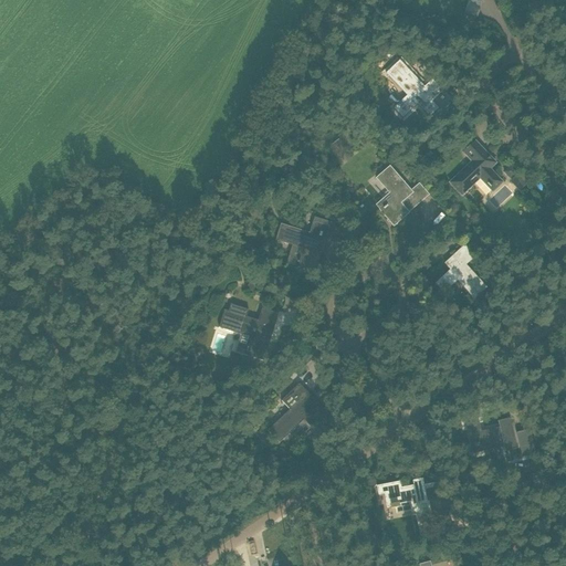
[(467,0),(464,12),(478,16),(481,1),(474,0),(467,0)]
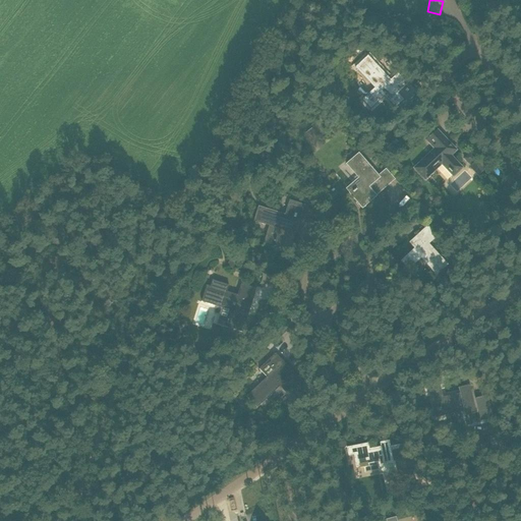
[(396,96),(407,84),(397,73),(391,79),(367,56),(355,68),(374,89),(362,100),(370,109),(384,96),(395,108),(402,102),(396,96)]
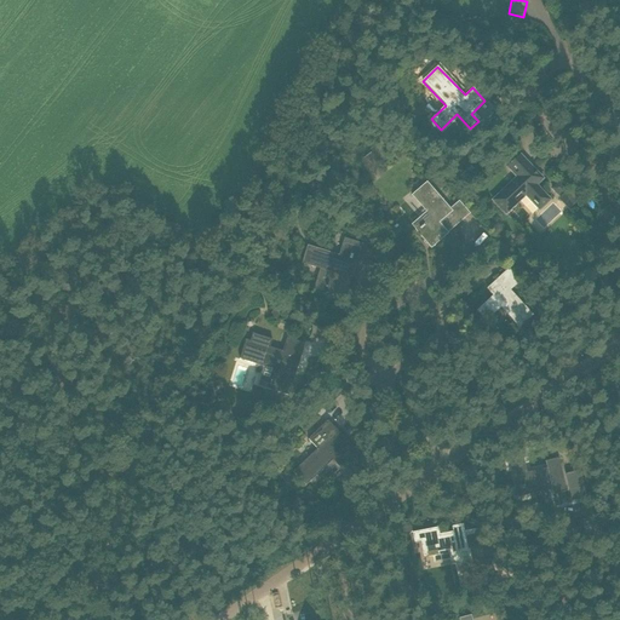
[(506,168),(515,177),(491,200),(505,216),(526,197),(538,211),(540,208),(550,200),(535,185),(543,179),(521,156),(506,168)]
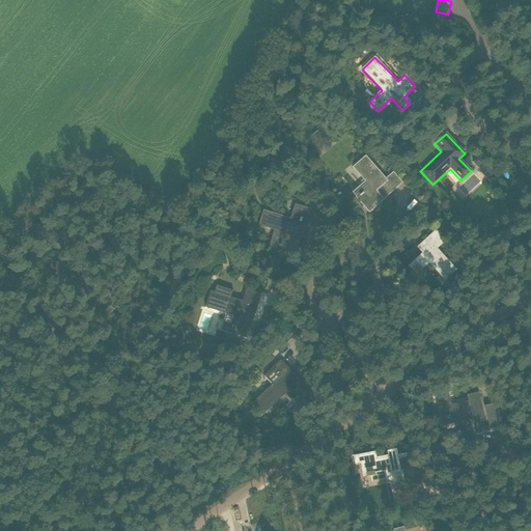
[(352,167),(368,186),(355,197),(369,213),(384,200),(384,199),(402,183),(393,172),(386,178),(365,156),(352,167)]
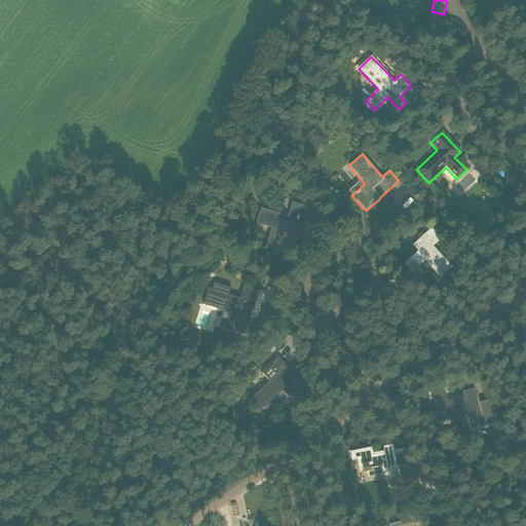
[(485,160),(481,164),(486,168),(490,165),(485,160)]
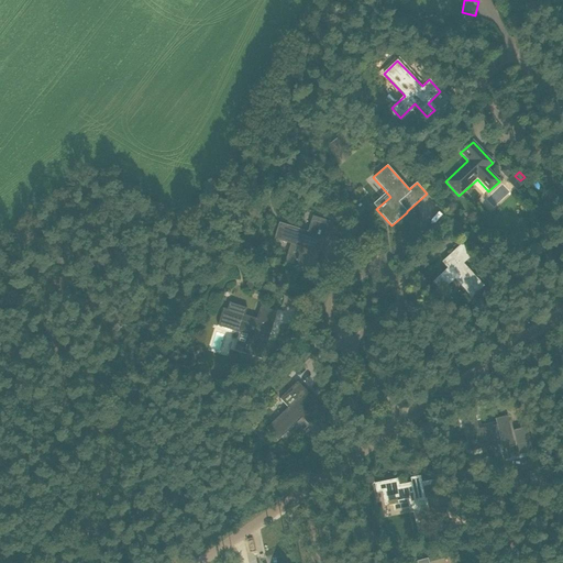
[(313,271),(323,238),(328,239),(333,222),(312,217),(308,231),(277,222),(273,236),(300,245),(295,265),(313,271)]
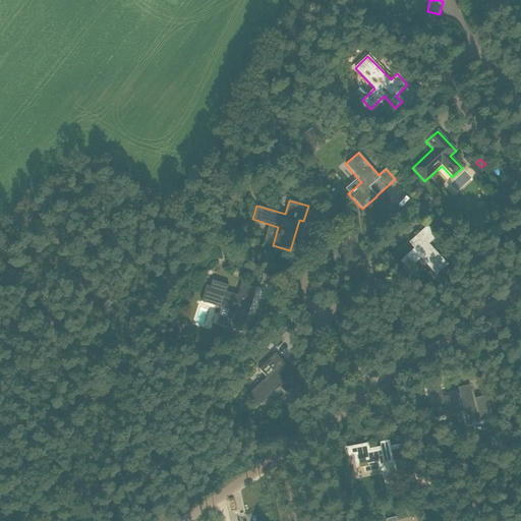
[(409,242),(414,248),(400,262),(408,270),(420,258),(437,276),(448,265),(428,244),(437,237),(427,226),(409,242)]
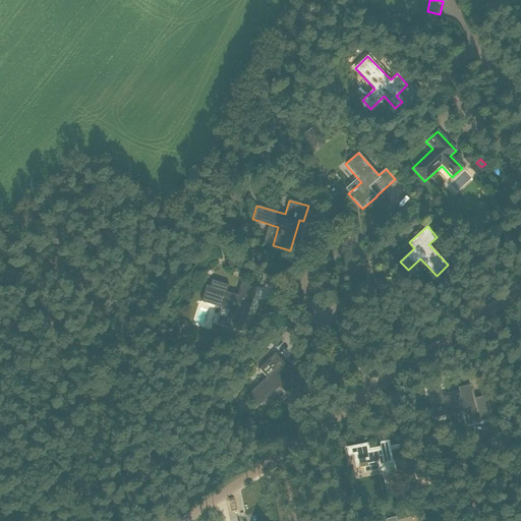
[(230,259),(226,266),(232,269),(236,263),(230,259)]
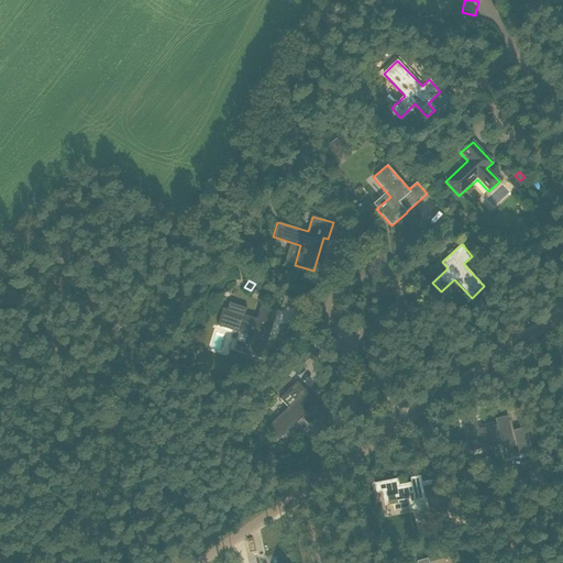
[(218,327),(247,335),(241,353),(262,360),(277,312),(262,307),(257,319),(244,316),(246,308),(229,302),(227,310),(223,309),(218,327)]
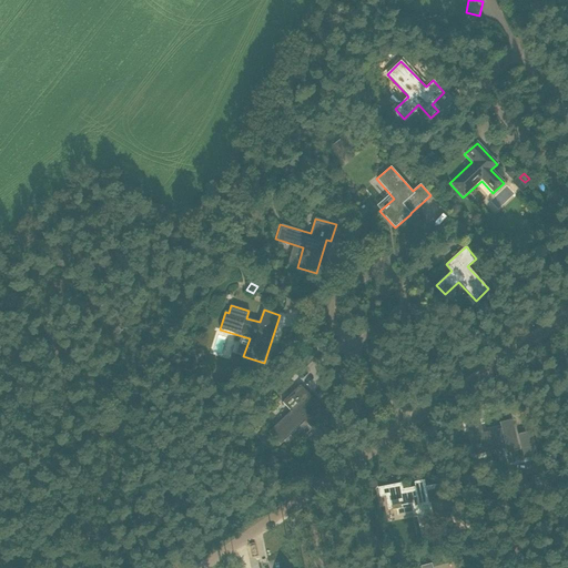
[(280,379),(284,384),(294,376),(288,371),(280,379)]
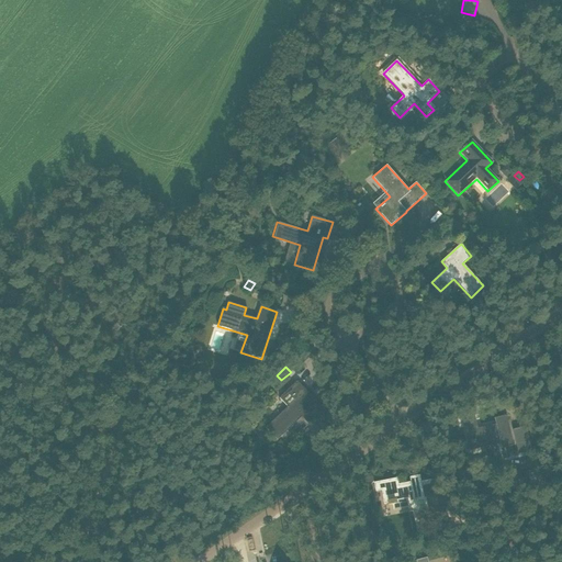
[(266,427),(277,440),(303,416),(316,430),(315,431),(315,433),(332,417),(296,381),(280,397),(289,406),(266,427)]
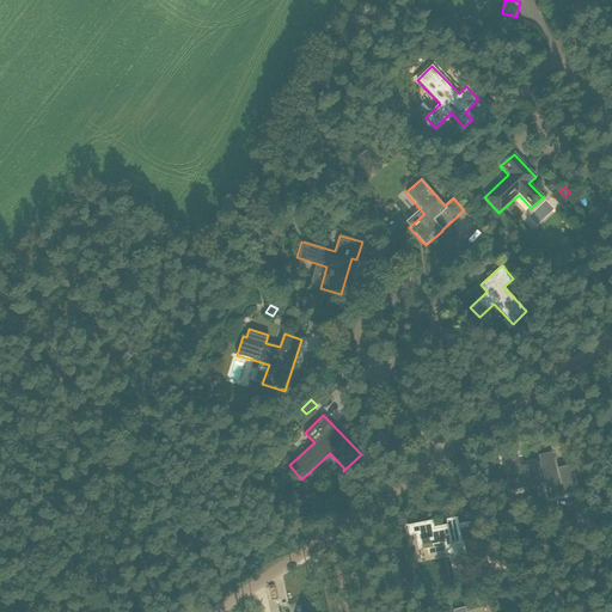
[(515,457),(505,459),(510,483),(521,479),(522,485),(533,483),(532,481),(544,477),(545,487),(549,485),(556,484),(549,453),(538,456),(540,467),(530,470),(528,466),(519,469),(515,457)]
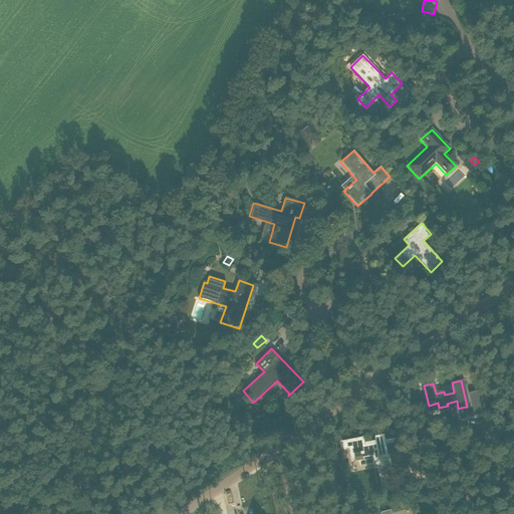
[(341,442),(343,450),(349,449),(350,451),(348,451),(350,462),(354,461),(354,462),(361,460),(371,457),(373,466),(388,463),(387,457),(388,457),(383,435),(374,437),(375,443),(364,445),(362,438),(341,442)]
